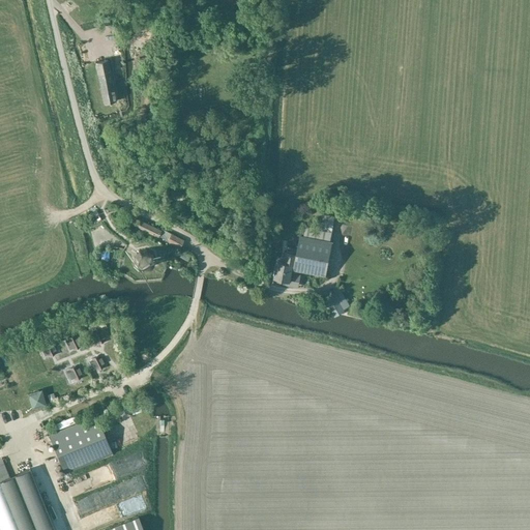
[(98,43),(121,39),(120,30),(96,34),(98,43)]
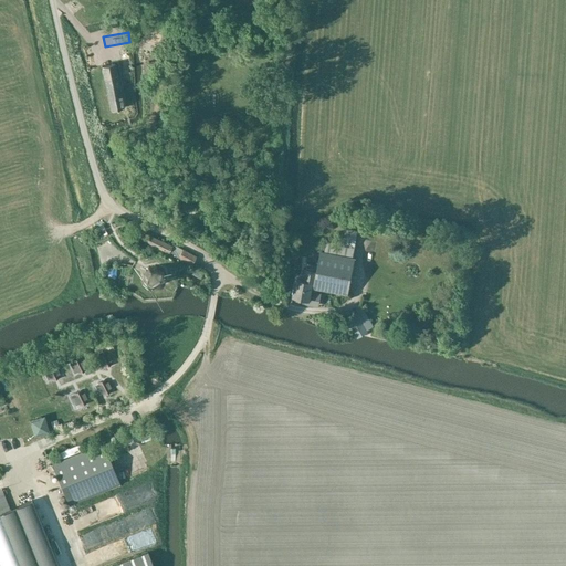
[(228,71),(228,62),(217,62),(217,71),(228,71)]
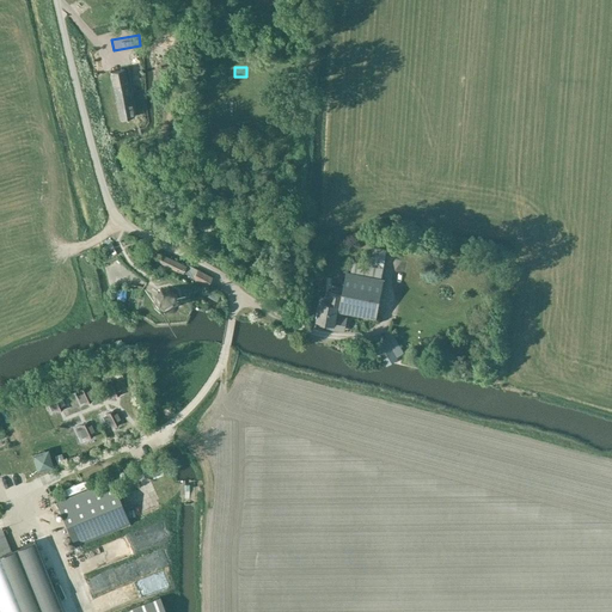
[(120,120),(134,117),(128,83),(124,68),(110,72),(120,120)]
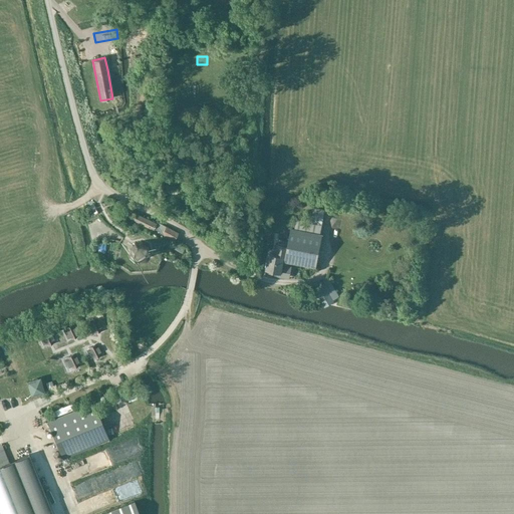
[(115,204),(112,210),(120,215),(123,209),(115,204)]
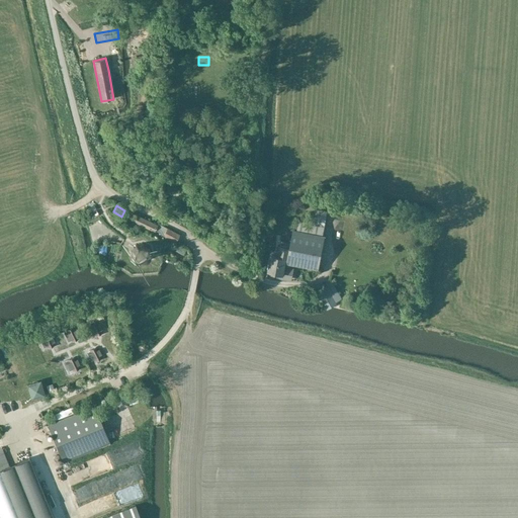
[(158,225),(136,214),(135,216),(133,214),(130,220),(133,221),(132,222),(154,233),(155,231),(158,225)]
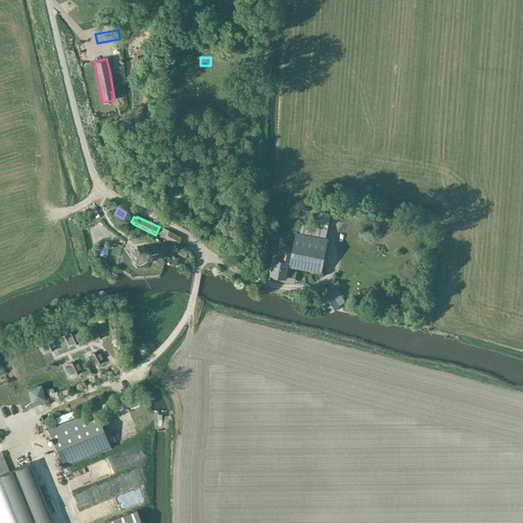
[(165,237),(169,231),(159,226),(159,227),(156,233),(165,237)]
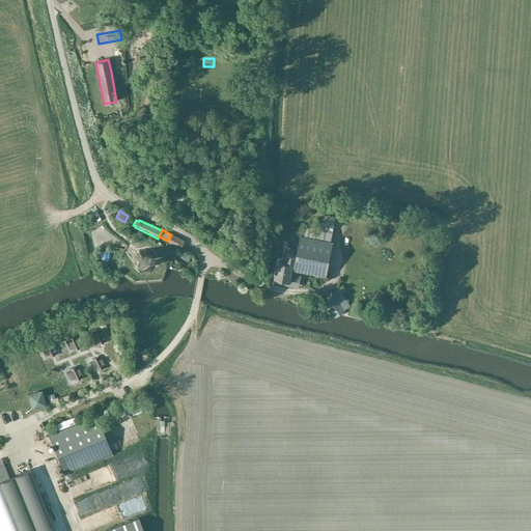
[(168,241),(167,243),(180,249),(184,241),(171,234),(168,241)]
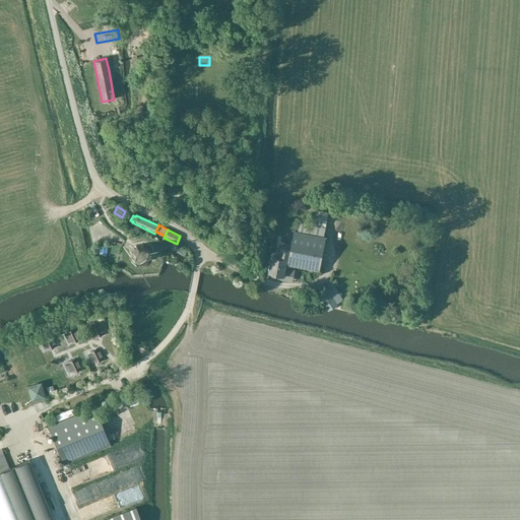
[(273,256),(269,273),(278,275),(277,279),(293,282),(296,269),(285,267),(286,264),(320,270),(327,236),(325,236),(299,231),(295,230),(291,248),(281,246),(279,257),(273,256)]
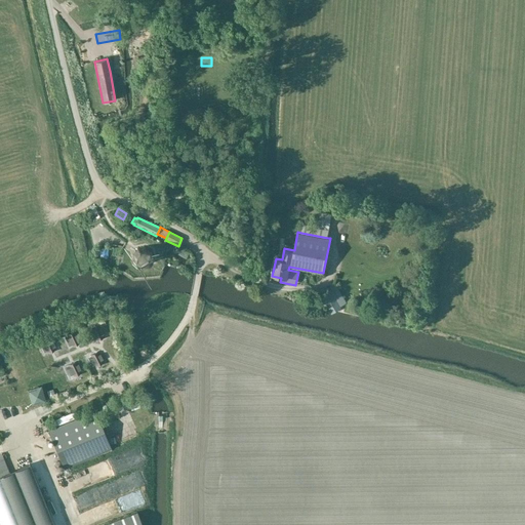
[(137,248),(134,255),(136,264),(143,267),(144,267),(150,265),(151,264),(154,257),(152,250),(146,247),(137,248)]
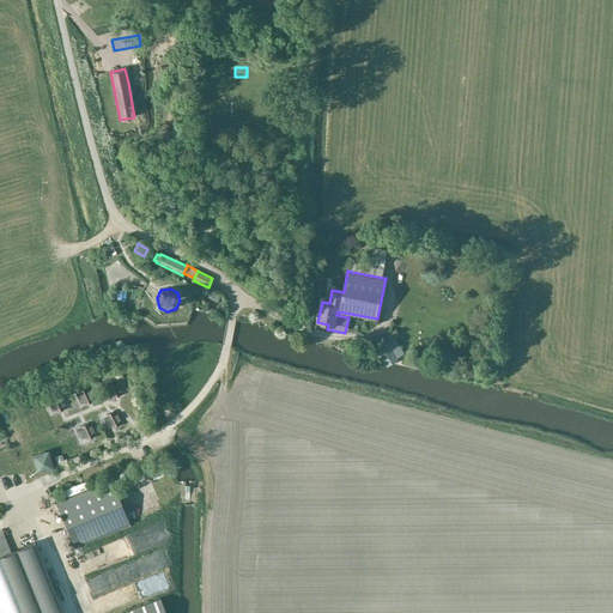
[(405,353),(393,332),(371,343),(375,347),(374,351),(364,349),(362,352),(362,353),(383,359),(384,362),(387,366),(392,363),(398,359),(399,359),(398,358),(405,353)]
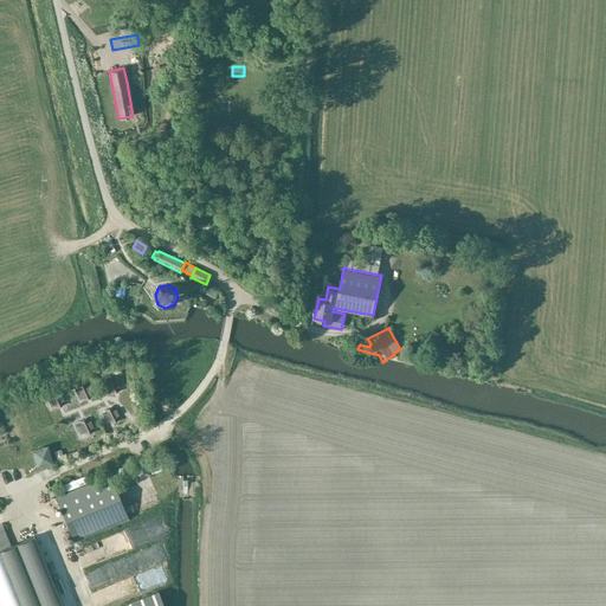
[(107,384),(104,385),(109,392),(110,392),(111,394),(121,389),(120,387),(121,386),(117,379),(116,379),(114,376),(105,381),(107,384)]
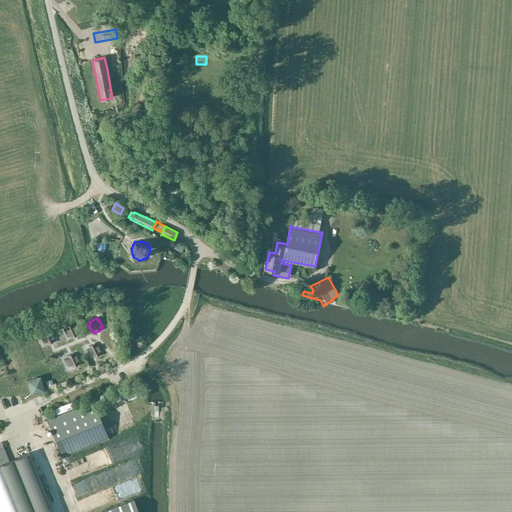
[(73,323),(65,327),(67,330),(65,330),(68,337),(69,336),(71,339),(79,335),(77,332),(78,331),(76,325),(74,326),(73,323)]
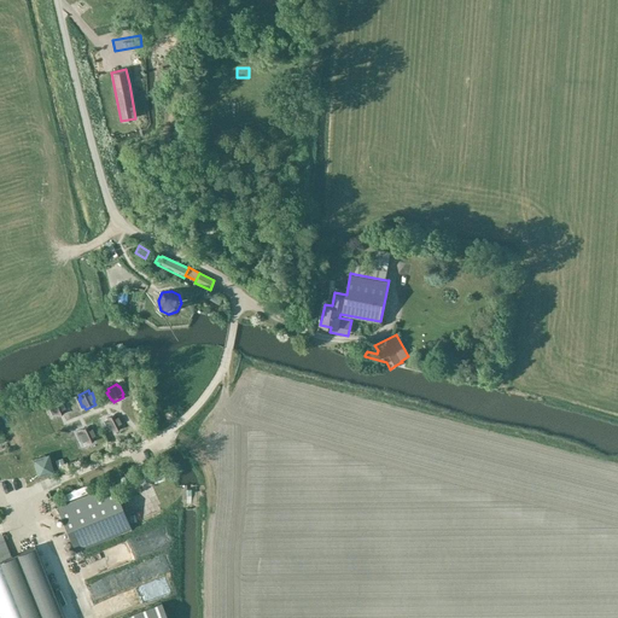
[(52,406),(50,406),(53,414),(56,413),(57,417),(58,417),(66,413),(65,409),(66,408),(63,401),(62,401),(60,398),(58,400),(51,402),(52,406)]
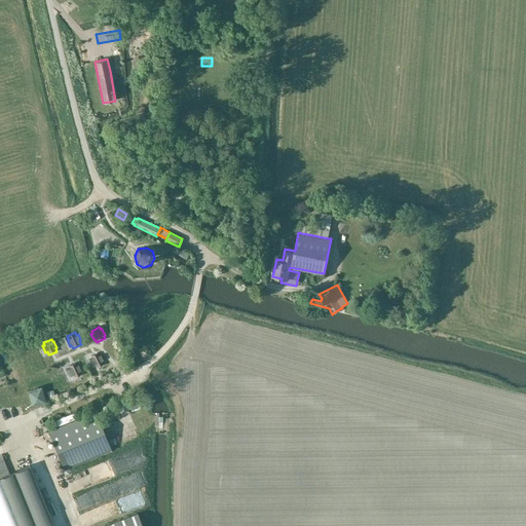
[(98,352),(90,357),(91,359),(90,360),(94,366),(95,365),(97,368),(104,364),(103,362),(104,361),(101,354),(100,354),(98,352)]
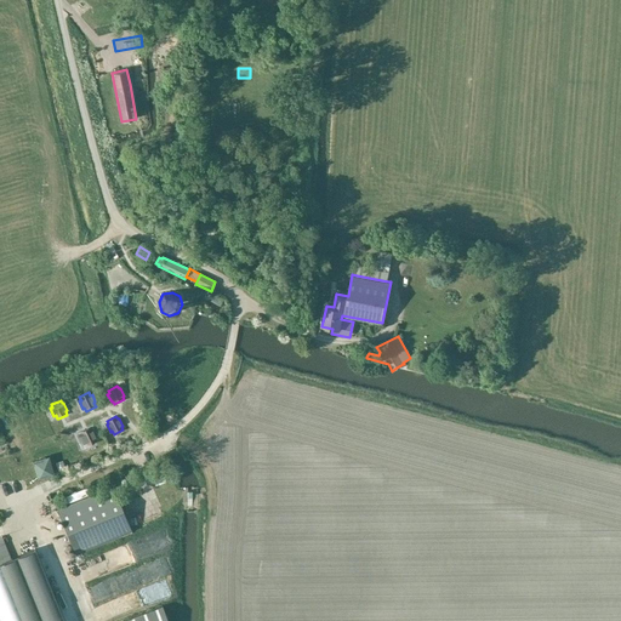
[(83,436),(80,437),(84,444),(86,443),(87,446),(97,442),(96,438),(97,438),(93,431),(92,431),(90,427),(80,432),(83,436)]
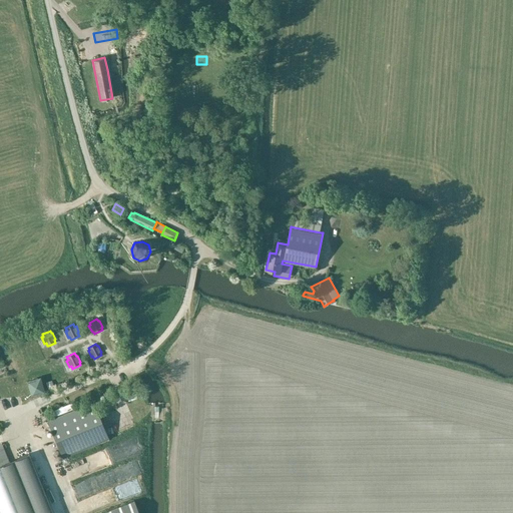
[(22,380),(27,394),(37,390),(32,376),(22,380)]
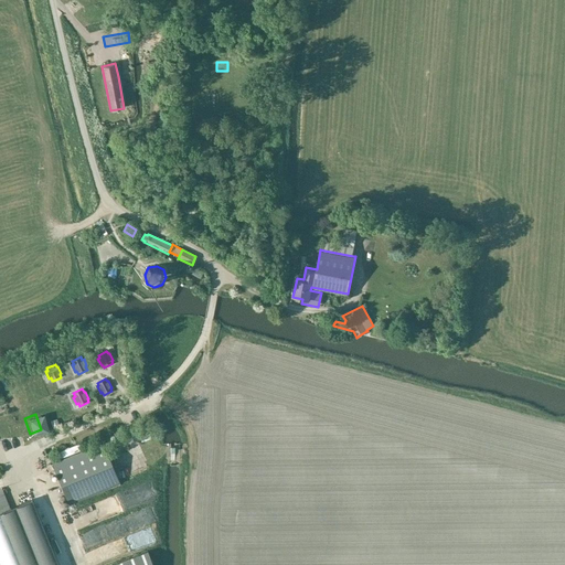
[(54,456),(74,448),(71,441),(51,449),(54,456)]
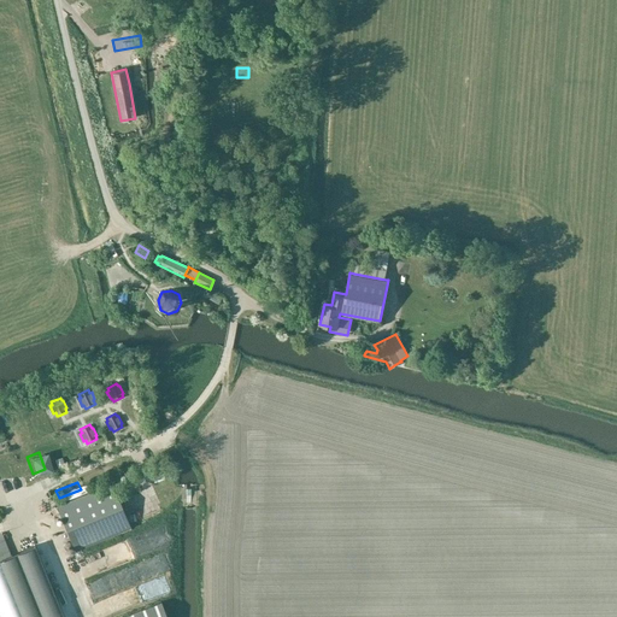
[(57,506),(58,507),(75,551),(131,528),(113,482),(57,506)]
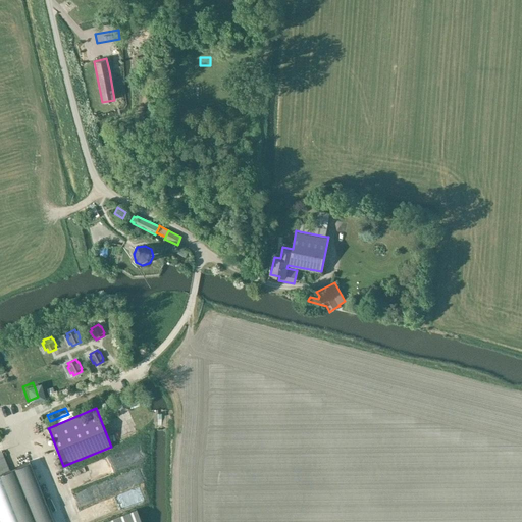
[(134,450),(60,468),(64,483),(138,465),(134,450)]
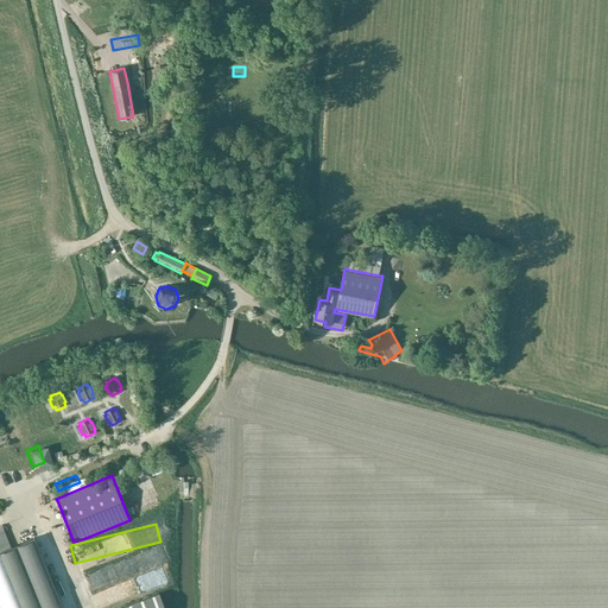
[(62,607),(35,538),(11,548),(2,526),(0,526),(0,607),(62,607)]
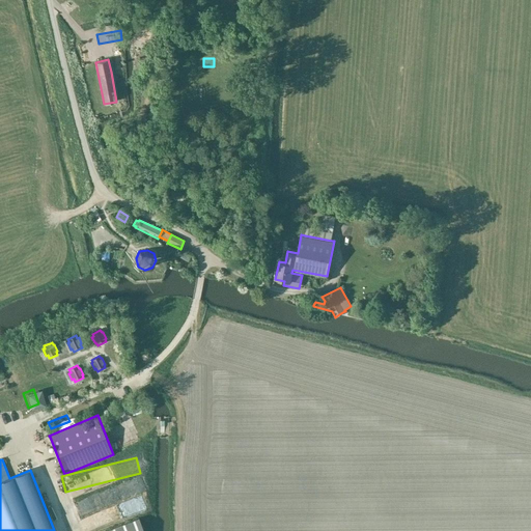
[(108,487),(111,499),(136,493),(133,481),(108,487)]
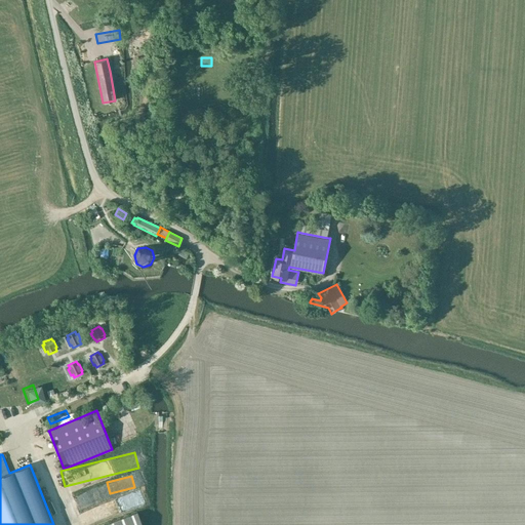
[(75,524),(76,524),(140,506),(135,491),(72,511),(75,524)]
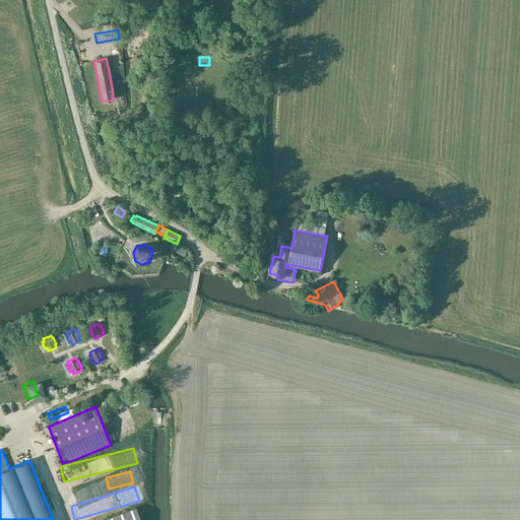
[(140,519),(136,508),(104,519),(140,519)]
